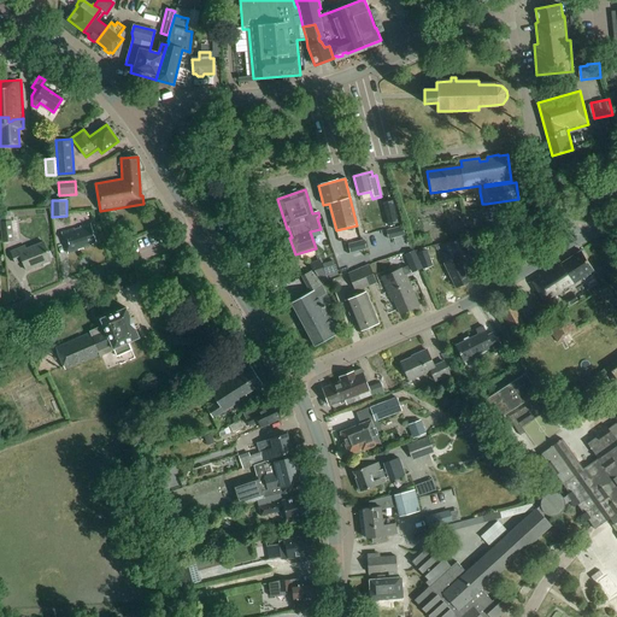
[(395,217),(392,201),(382,204),(387,219),(395,217)]
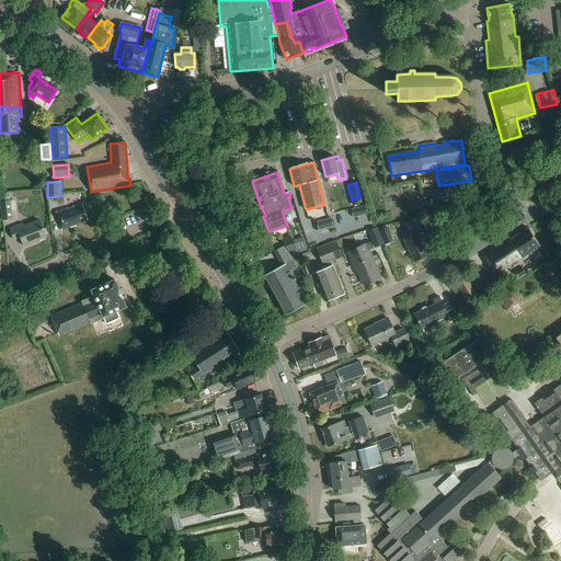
[(9,193),(0,193),(0,198),(0,202),(10,201),(9,193)]
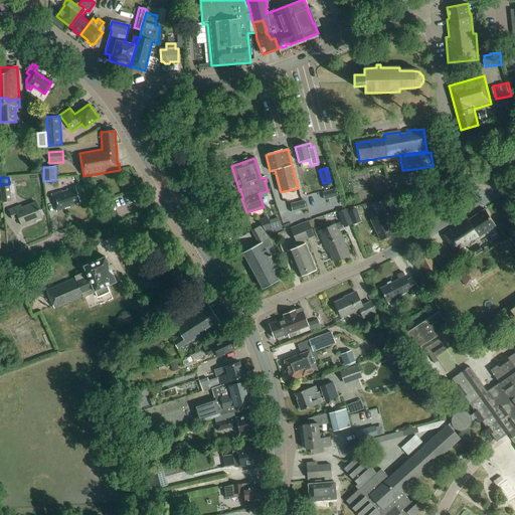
[(9,184),(0,185),(2,202),(12,201),(10,184),(9,184)]
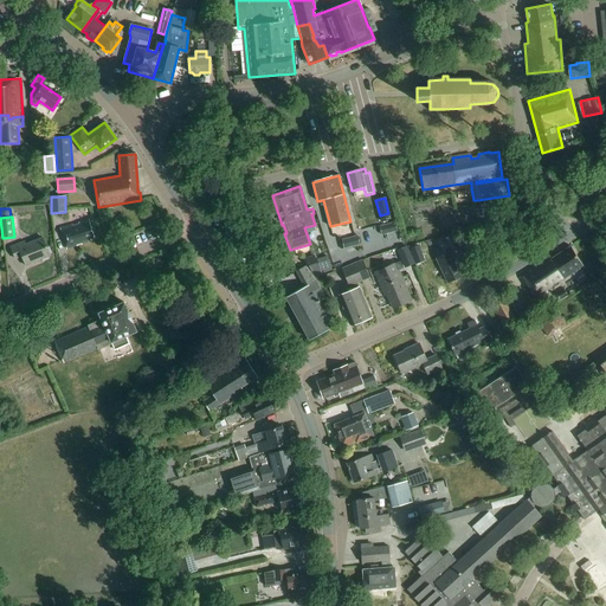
[(90,238),(95,237),(89,220),(78,223),(79,225),(72,226),(72,225),(60,229),(66,249),(77,246),(76,244),(81,243),(82,244),(91,242),(90,238)]
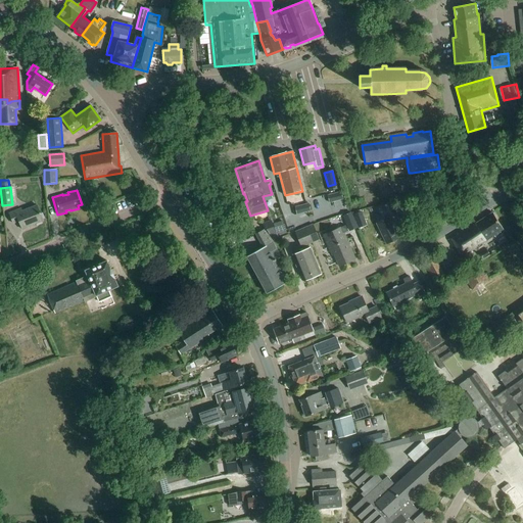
[(341,192),(327,195),(329,203),(343,199),(341,192)]
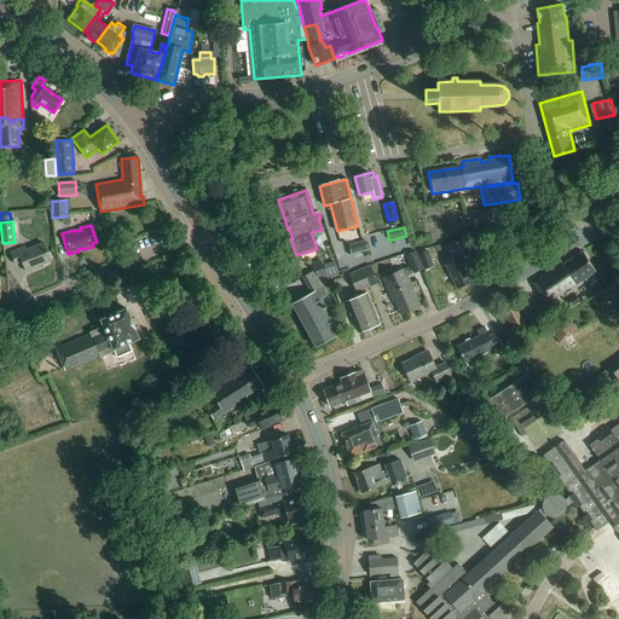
[(342,237),(334,239),(343,271),(352,268),(342,237)]
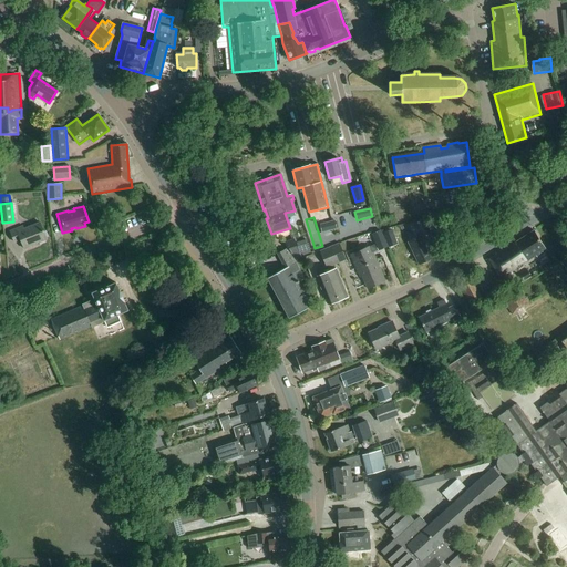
[(416,223),(419,228),(422,236),(430,233),(423,219),(416,223)]
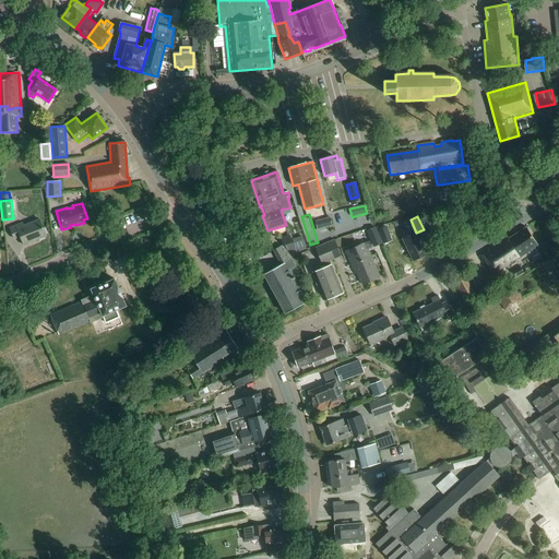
[(333,217),(316,222),(318,229),(334,225),(333,217)]
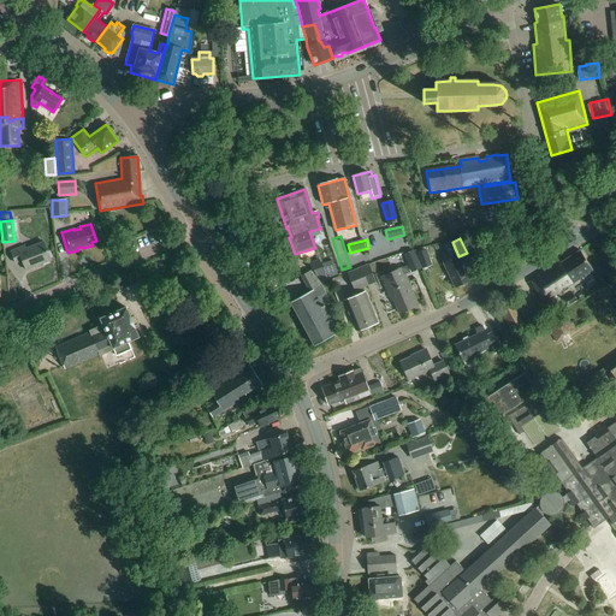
[(36,266),(51,260),(43,242),(27,249),(25,247),(11,253),(16,264),(23,261),(27,271),(36,267),(36,266)]
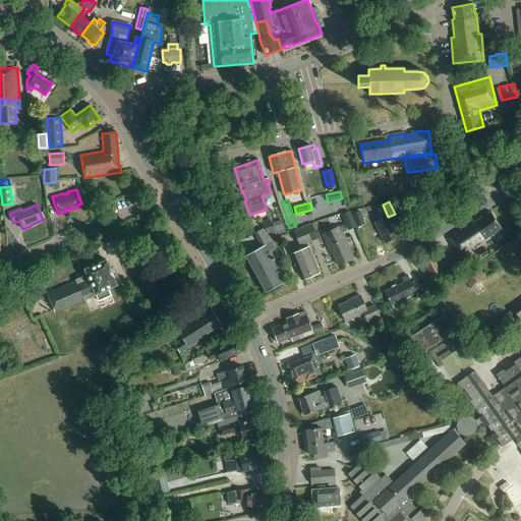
[(364,225),(360,211),(353,213),(357,227),(364,225)]
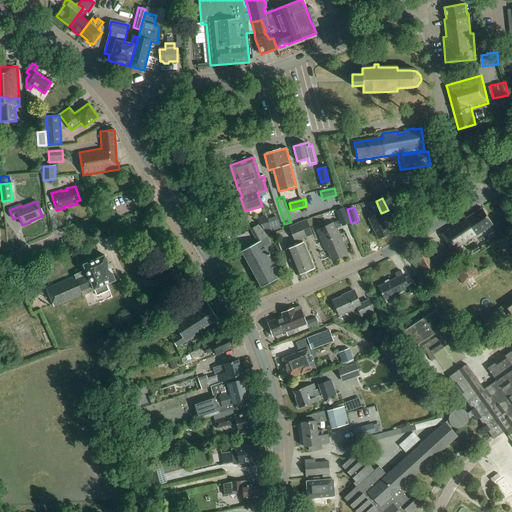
[(342,208),(336,211),(342,226),(349,223),(342,208)]
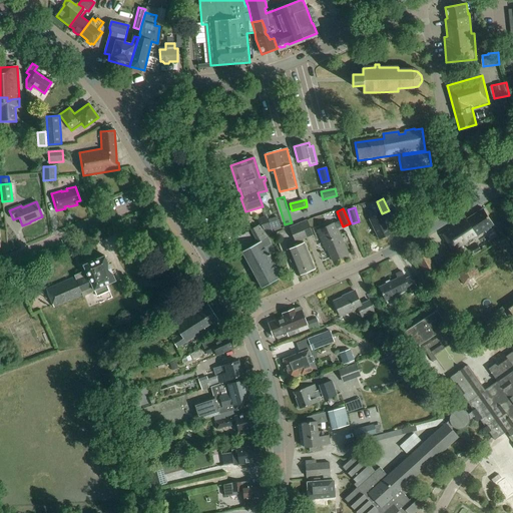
[(485,233),(495,227),(483,209),(465,220),(464,217),(460,220),(461,222),(455,226),(454,224),(446,229),(446,230),(440,234),(451,252),(458,248),(459,249),(474,240),(473,238),(477,235),(478,236),(484,232),(485,233)]
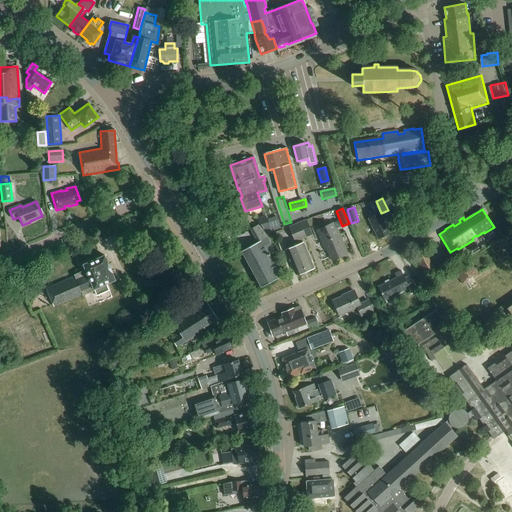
[(378,239),(390,234),(381,213),(369,219),(378,239)]
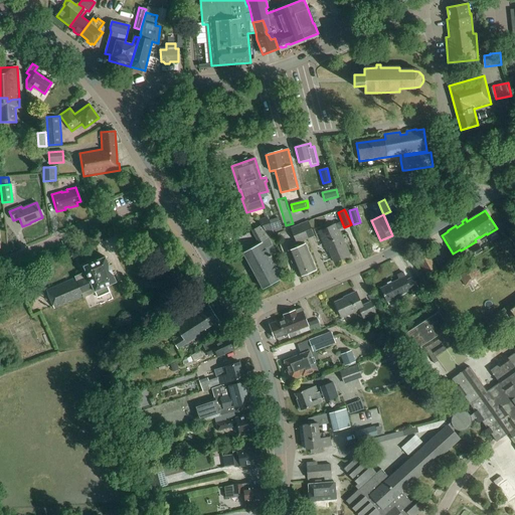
[(279,217),(269,220),(272,229),(274,229),(275,232),(283,230),(282,226),(279,217)]
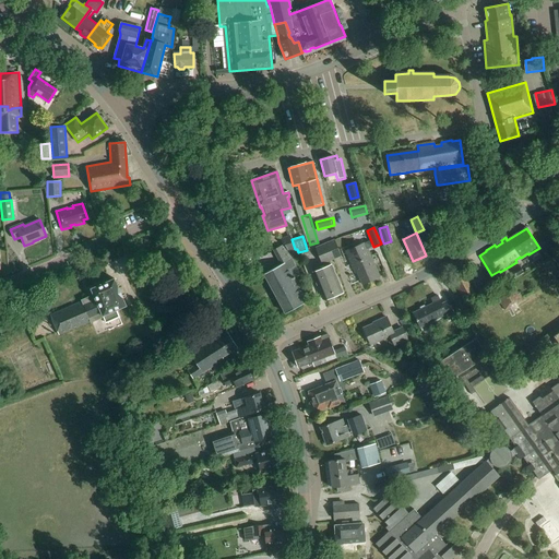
[(284,246),(288,253),(294,250),(289,237),(281,241),(284,246)]
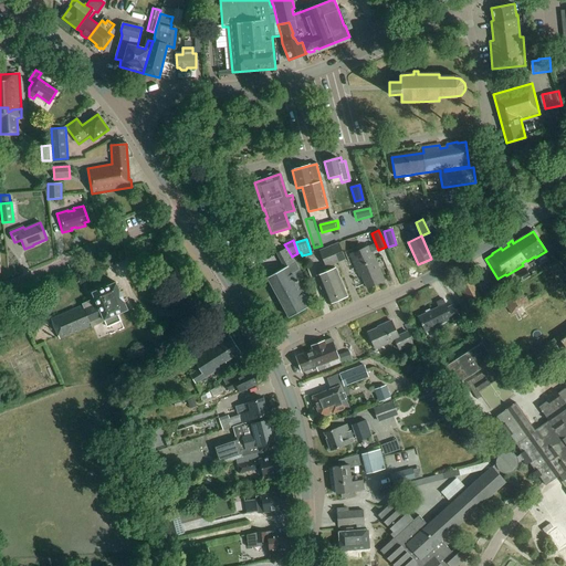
[(337,243),(332,247),(338,262),(344,260),(337,243)]
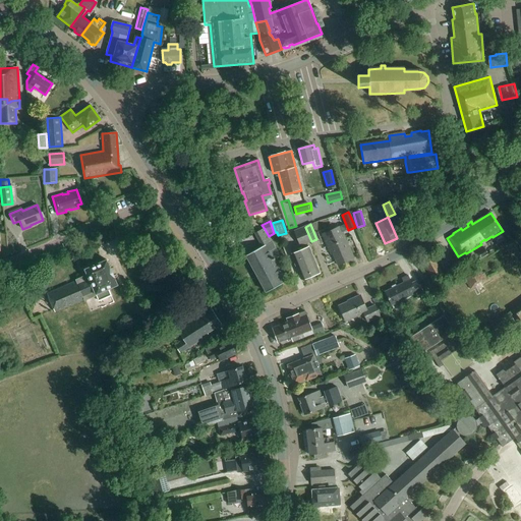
[(347,230),(344,225),(322,235),(330,252),(332,251),(338,266),(354,258),(343,232),(347,230)]
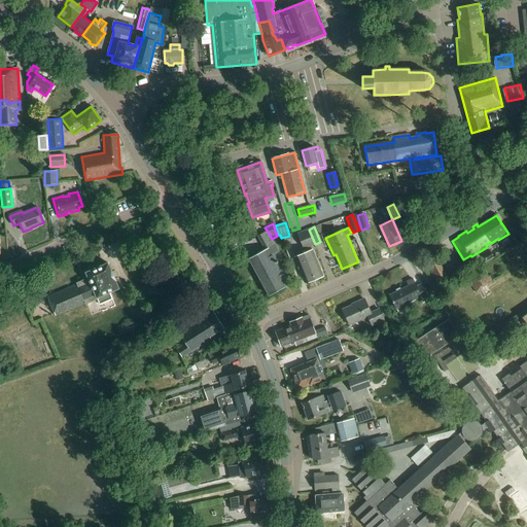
[(315,244),(309,230),(295,235),(303,249),(304,249),(305,253),(294,257),(306,284),(323,277),(310,246),(315,244)]
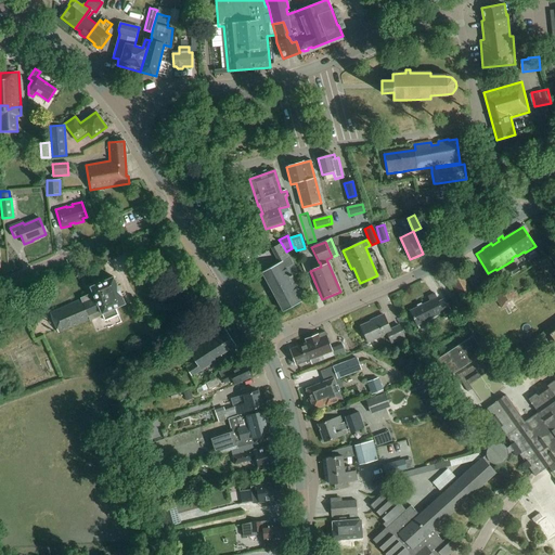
[(271,249),(279,263),(288,259),(289,258),(286,252),(282,244),(271,249)]
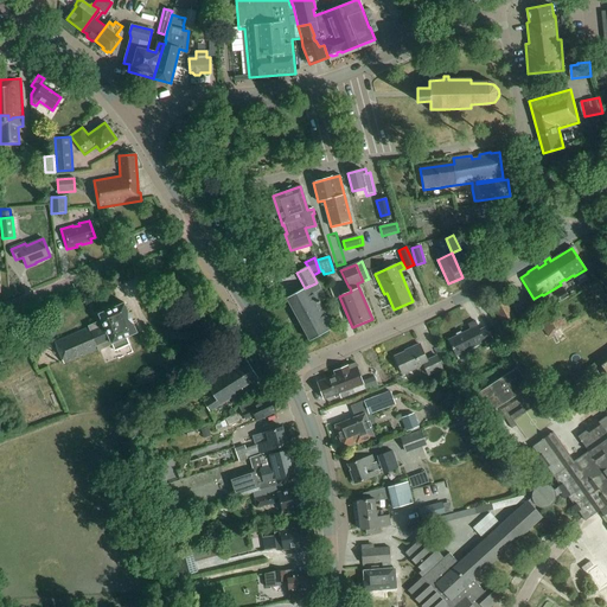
[(325,300),(315,283),(305,288),(287,299),(310,342),(334,328),(321,302),(325,300)]
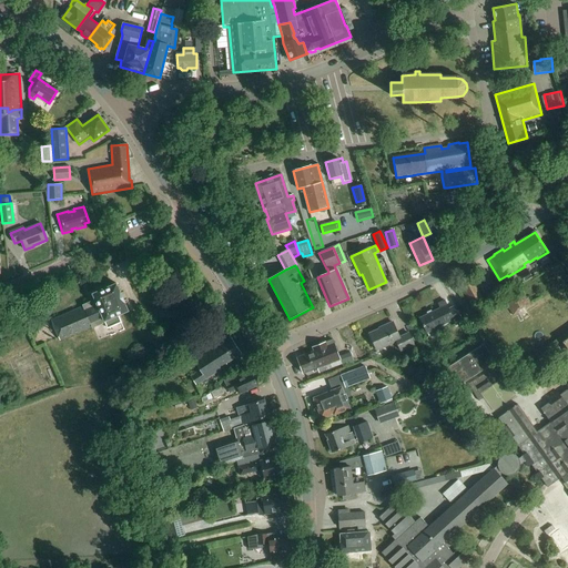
[(524,283),(531,277),(528,272),(520,276),(524,283)]
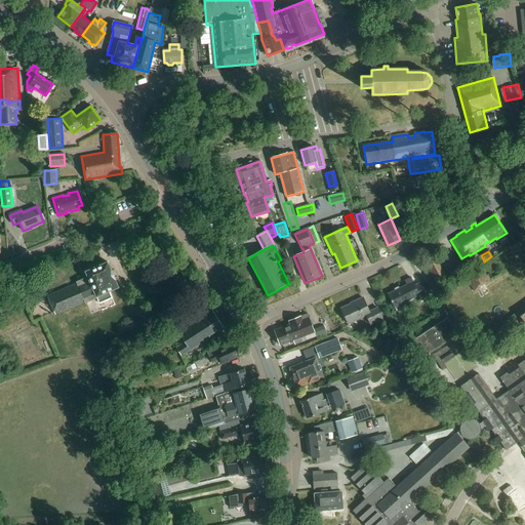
[(446,276),(438,261),(426,268),(435,283),(446,276)]
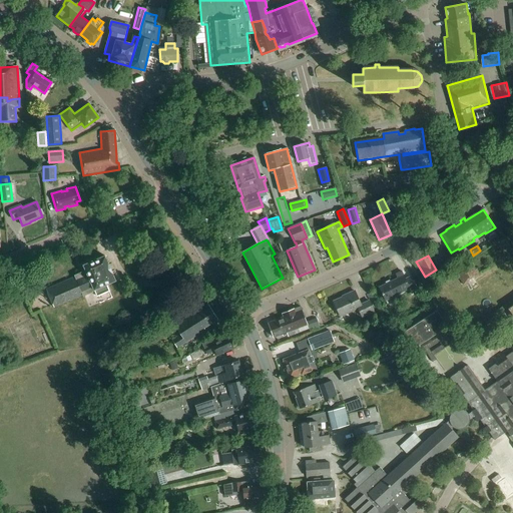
[(116,282),(105,257),(84,266),(87,272),(76,277),(76,278),(47,290),(54,308),(84,296),(84,297),(95,292),(97,298),(109,292),(106,286),(116,282)]
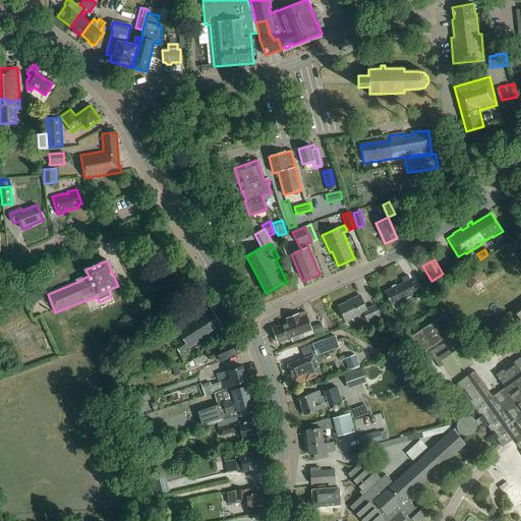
[(462,276),(471,290),(477,287),(476,285),(481,282),(482,284),(488,280),(479,265),(462,276)]
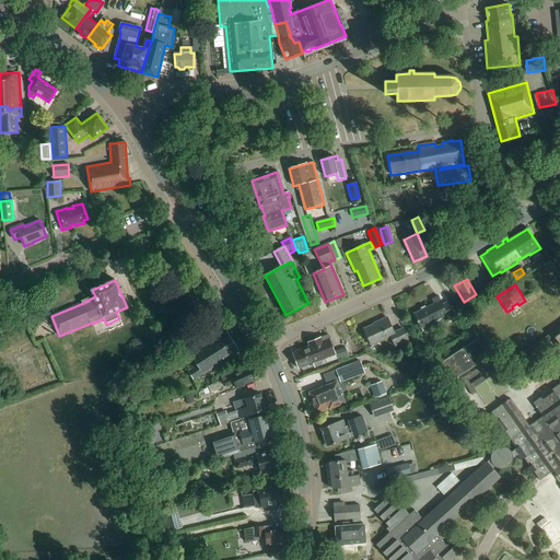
[(448,316),(454,314),(448,301),(443,304),(439,296),(432,300),(434,303),(413,314),(421,328),(447,315),(448,316)]
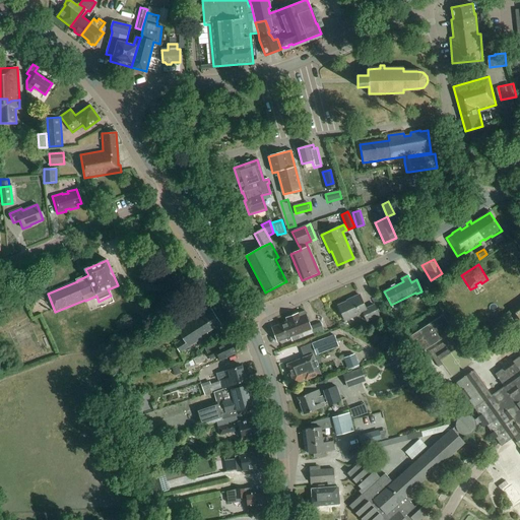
[(368,321),(380,315),(375,304),(367,308),(361,295),(351,299),(351,300),(338,306),(345,320),(364,312),(368,321)]
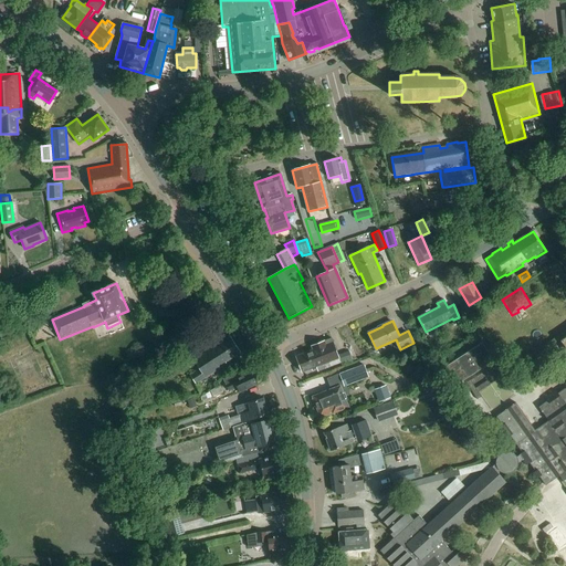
[(314,350),(321,369),(341,362),(343,366),(353,362),(349,352),(339,355),(333,337),(312,345),(314,350)]
